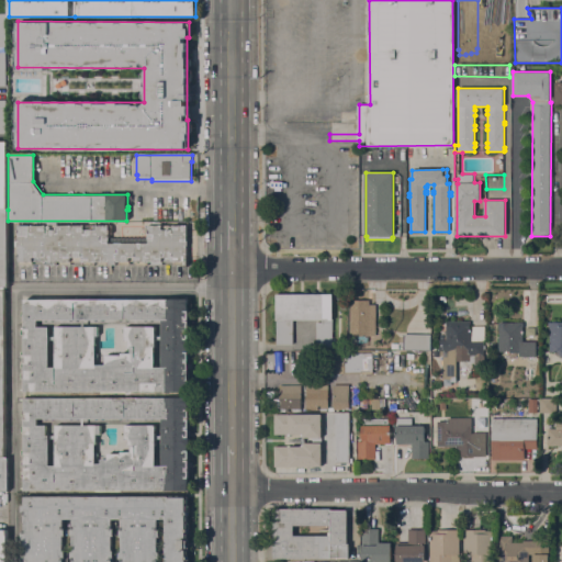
[(112,226),(112,234),(109,234),(109,237),(148,237),(148,234),(145,234),(145,225),(188,225),(188,237),(189,237),(189,249),(188,249),(188,265),(173,265),(173,261),(163,261),(163,265),(135,265),(135,261),(130,261),(130,265),(82,265),(82,261),(70,261),(70,265),(44,265),(44,261),(32,261),(32,265),(19,265),(19,254),(15,254),(15,234),(19,234),(19,225),(112,226)]
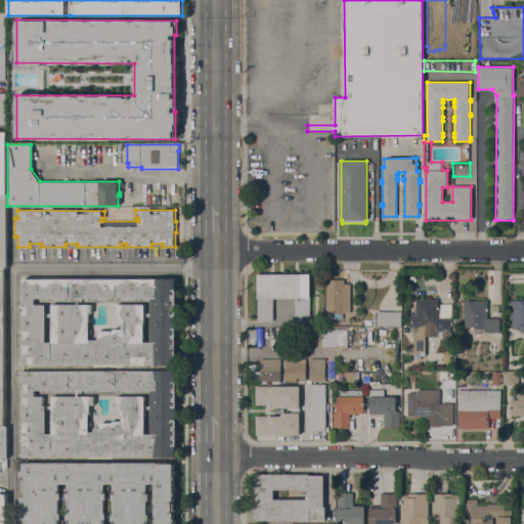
[(310,274),(310,297),(311,297),(311,323),(295,323),(295,300),(300,301),(300,299),(273,299),(273,320),(258,320),(258,274),(310,274)]
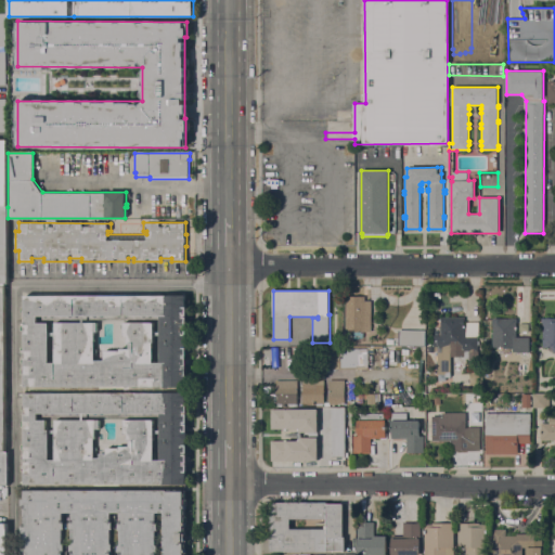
[(24,387),(24,374),(22,374),(22,368),(24,368),(24,363),(22,363),(22,357),(24,357),(24,352),(22,352),(22,347),(25,347),(25,331),(22,331),(22,324),(25,324),(25,313),(22,313),(22,307),(26,307),(26,295),(163,296),(163,295),(186,295),(186,387),(24,387)]
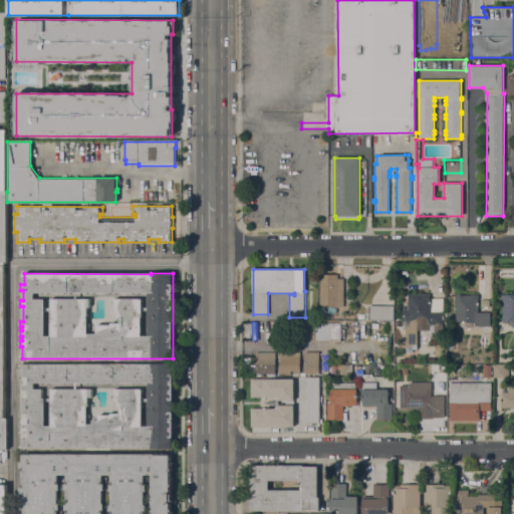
[(320,274),(338,274),(338,278),(344,278),(344,307),(336,307),(336,316),(322,316),(322,307),(320,307),(320,274)]
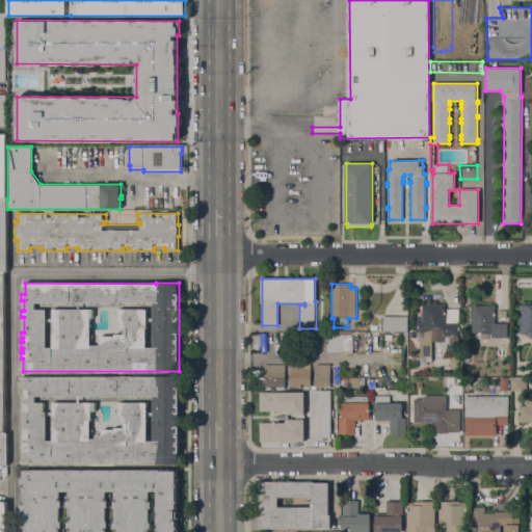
[(432,358),(419,358),(420,333),(415,333),(415,322),(421,322),(421,314),(423,314),(423,303),(446,304),(446,322),(447,322),(447,309),(459,309),(459,323),(457,323),(457,336),(458,336),(458,345),(461,345),(461,352),(456,352),(456,345),(449,345),(449,337),(443,337),(443,341),(432,341),(432,358)]
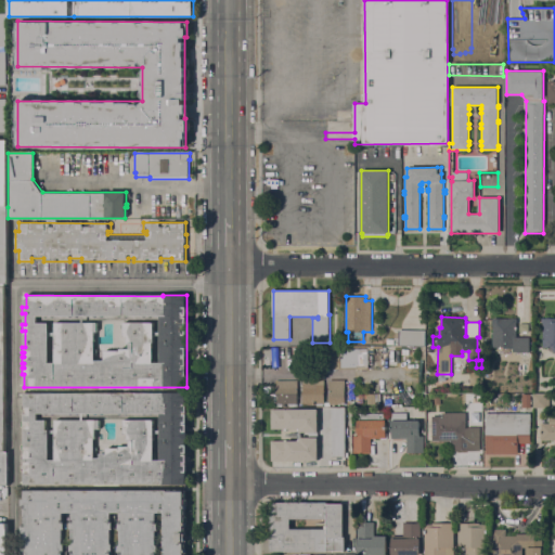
[(493,319),(508,319),(508,318),(517,318),(517,323),(517,337),(529,337),(529,352),(513,352),(513,347),(493,347),(493,319)]
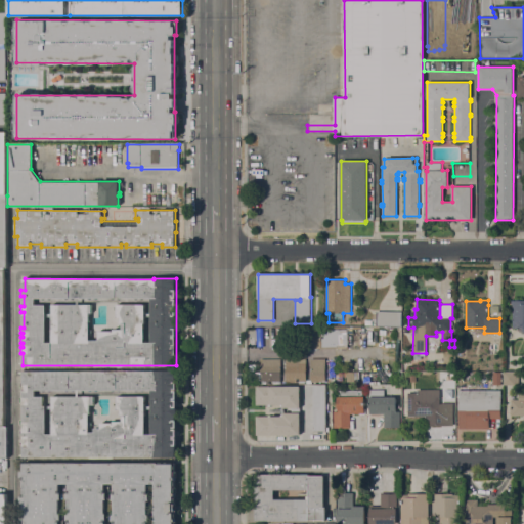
[(513,304),(511,304),(511,300),(523,300),(523,334),(522,334),(522,332),(518,332),(518,328),(513,328),(513,304)]
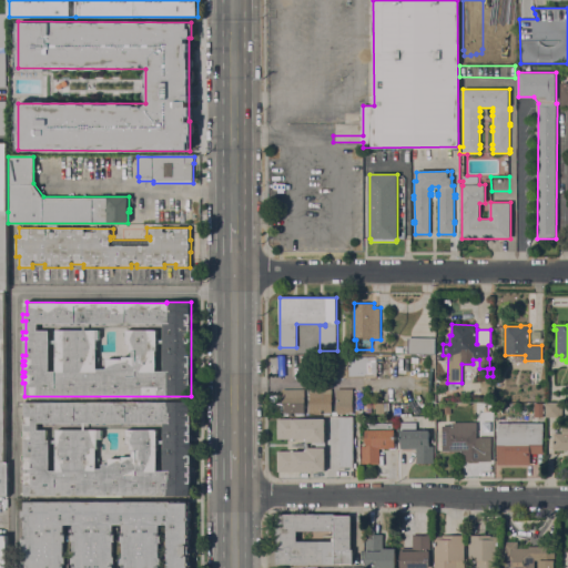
[(435,346),(435,354),(404,354),(404,340),(408,340),(408,337),(435,337),(435,341),(436,341),(439,341),(439,346),(436,346),(435,346)]
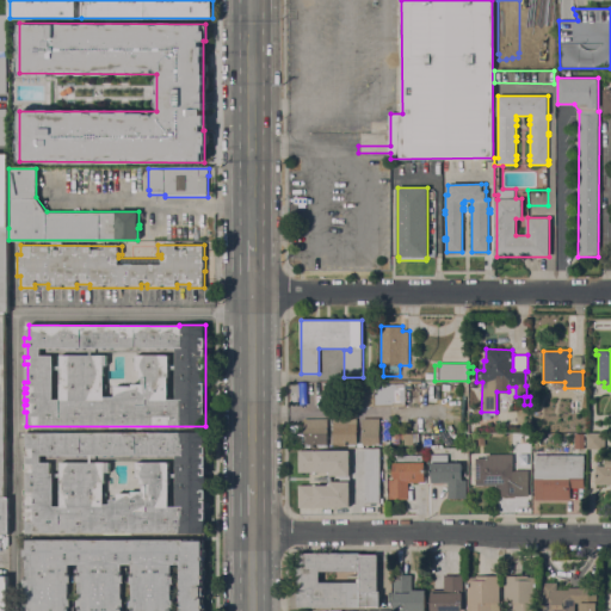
[(390,407),(352,407),(352,384),(405,384),(405,389),(419,389),(419,406),(413,406),(413,402),(405,402),(405,406),(390,406),(390,407)]
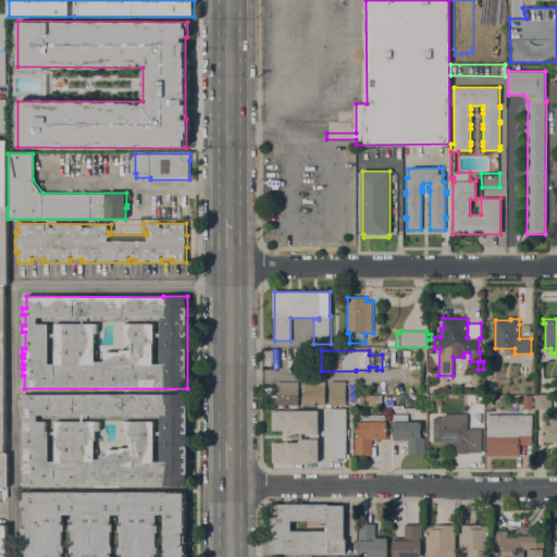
[(299,382),(298,405),(281,405),(281,406),(277,406),(277,382),(299,382)]
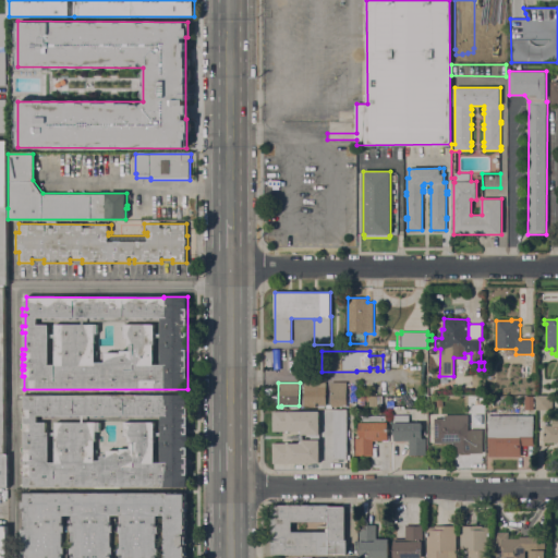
[(326,383),(326,405),(318,405),(318,403),(316,403),(316,405),(308,405),(308,403),(304,403),(304,383),(326,383)]
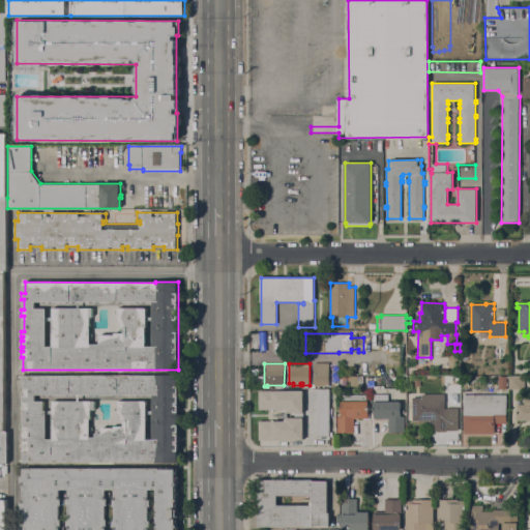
[(315,363),(329,363),(329,384),(326,384),(326,386),(315,386),(315,363)]
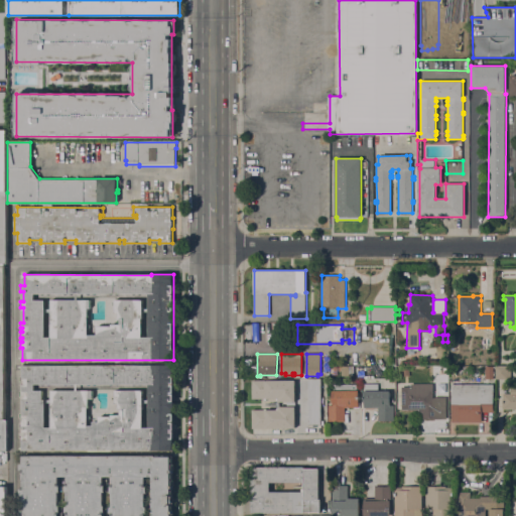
[(152,449),(22,449),(22,437),(20,437),(20,432),(22,432),(22,428),(20,428),(20,422),(22,422),(22,418),(20,418),(20,413),(22,413),(22,397),(20,397),(20,392),(22,392),(22,381),(20,381),(20,376),(22,376),(22,366),(172,365),(172,402),(174,402),(174,407),(172,409),(173,450),(152,450),(152,449)]
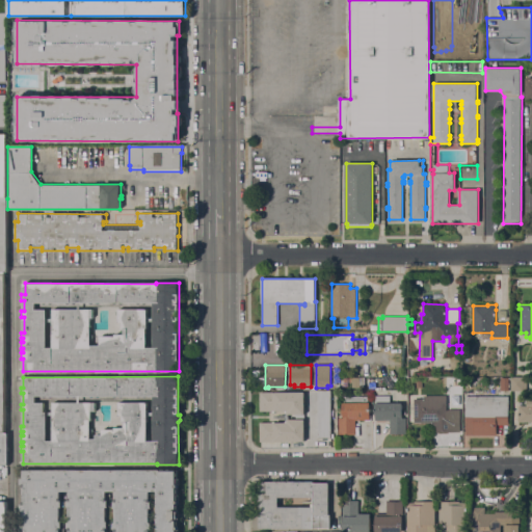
[(360,388),(352,388),(352,382),(349,382),(349,378),(351,378),(351,377),(360,377),(360,388)]
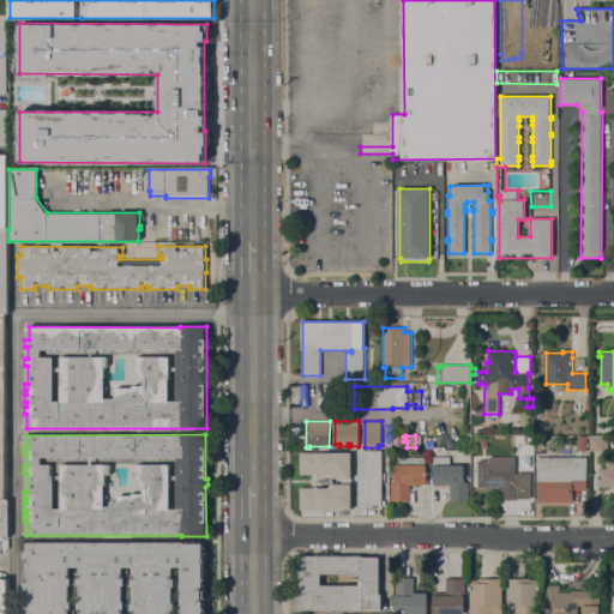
[(588,435),(588,452),(577,452),(577,435),(588,435)]
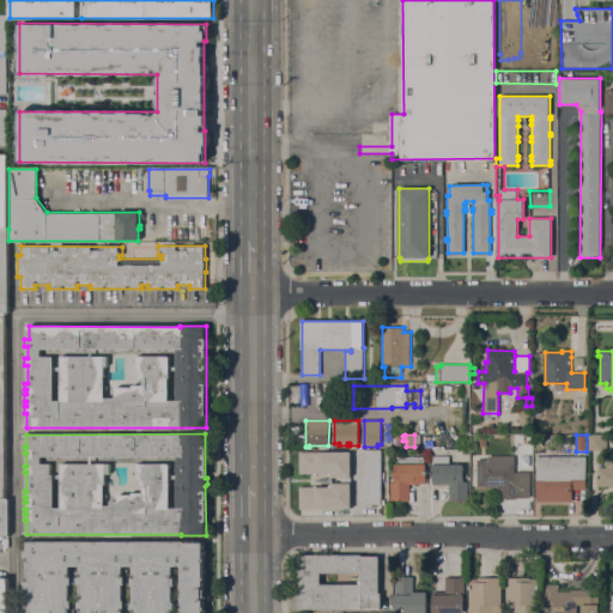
[(589,436),(602,435),(602,439),(607,439),(607,448),(604,448),(604,450),(589,450),(589,436)]
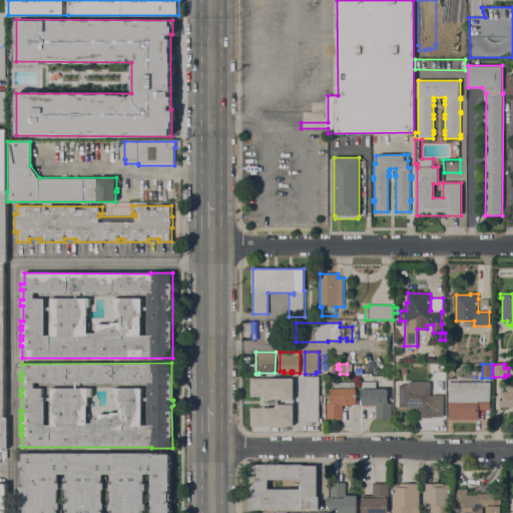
[(446,389),(437,389),(437,374),(436,374),(435,365),(446,365),(446,389)]
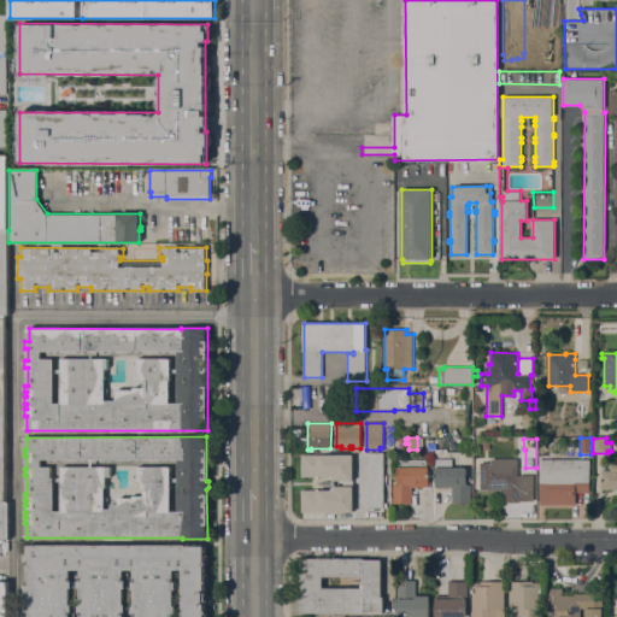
[(368,453),(383,453),(383,509),(369,509),(368,453)]
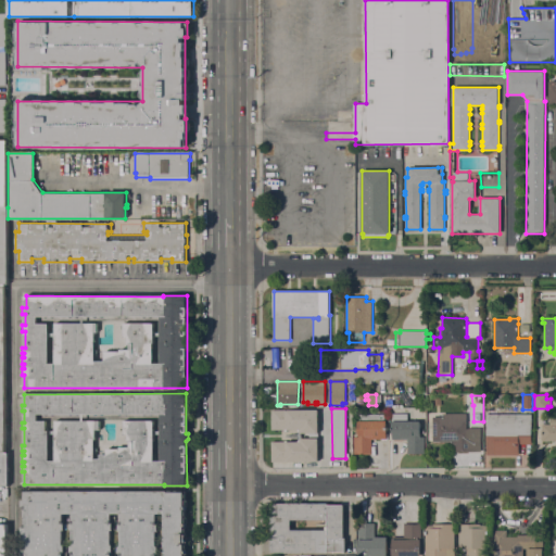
[(272,441),(287,441),(287,442),(299,442),(298,430),(286,430),(286,429),(272,430),(272,411),(318,409),(319,460),(272,462),(272,441)]
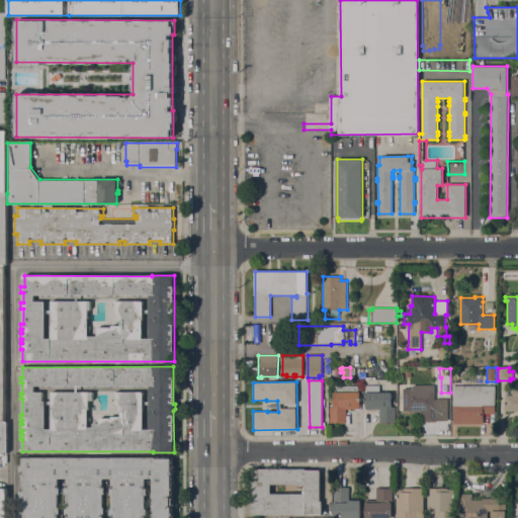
[(435,384),(435,400),(436,399),(448,398),(448,421),(425,421),(424,414),(421,414),(421,412),(403,412),(403,411),(398,411),(398,404),(404,404),(403,389),(413,389),(413,384),(435,384)]
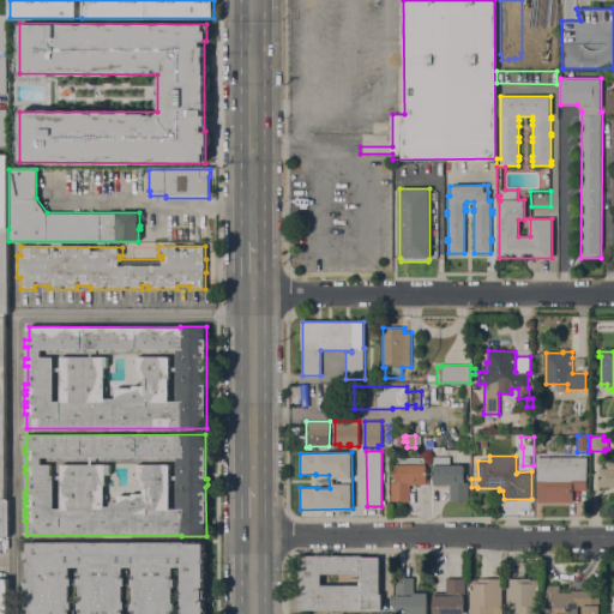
[(425,457),(425,465),(427,465),(427,479),(428,479),(428,486),(421,486),(421,485),(410,485),(410,501),(391,501),(391,483),(396,483),(396,465),(397,465),(397,457),(425,457)]
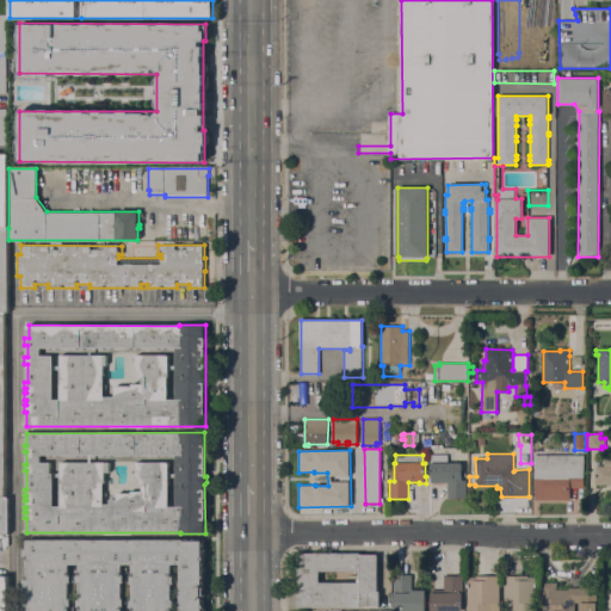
[(584,455),(584,488),(569,488),(569,500),(535,500),(535,455),(567,455),(584,455)]
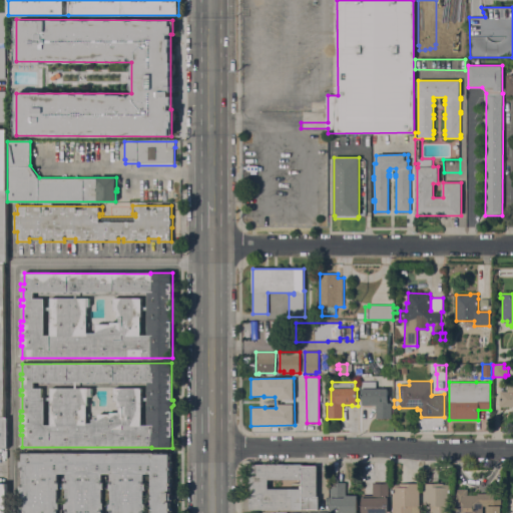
[(392,419),(376,419),(376,406),(362,407),(362,389),(363,389),(363,383),(376,383),(376,388),(388,388),(388,403),(392,403),(392,419)]
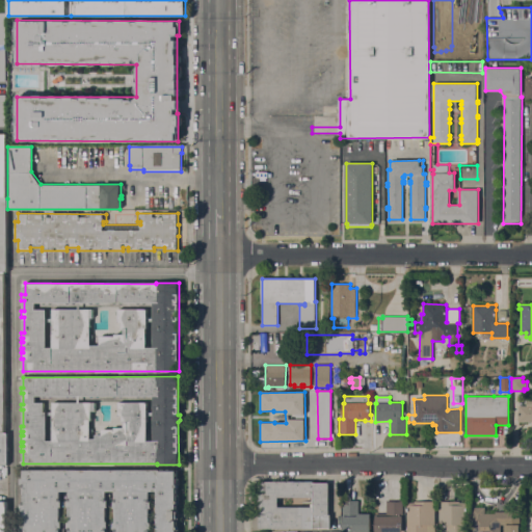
[(531,399),(531,433),(528,433),(528,423),(519,423),(517,404),(527,404),(527,399),(531,399)]
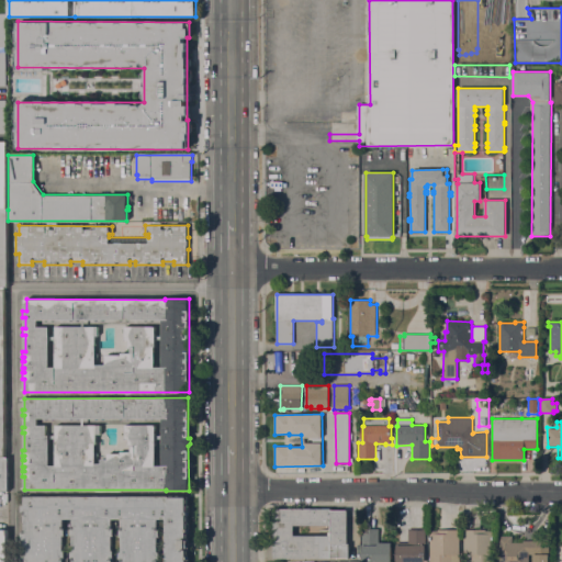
[(23,561),(22,561),(22,554),(24,554),(24,542),(22,542),(22,532),(23,532),(23,530),(24,530),(24,515),(23,515),(23,513),(22,513),(22,506),(24,506),(25,496),(188,495),(188,540),(190,540),(190,548),(188,548),(188,561),(23,561)]
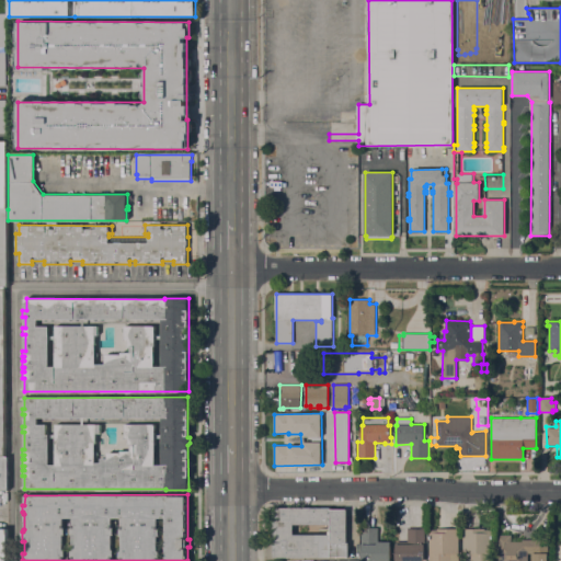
[(273,558),(273,508),(331,507),(331,510),(347,510),(347,542),(348,542),(348,558),(273,558)]
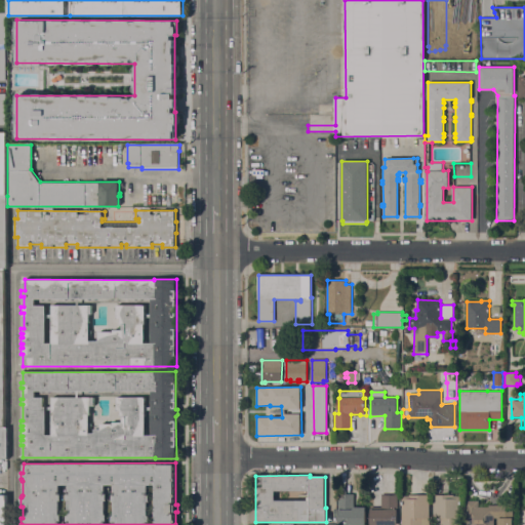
[(338,524),(338,494),(354,494),(354,507),(365,507),(365,524),(338,524)]
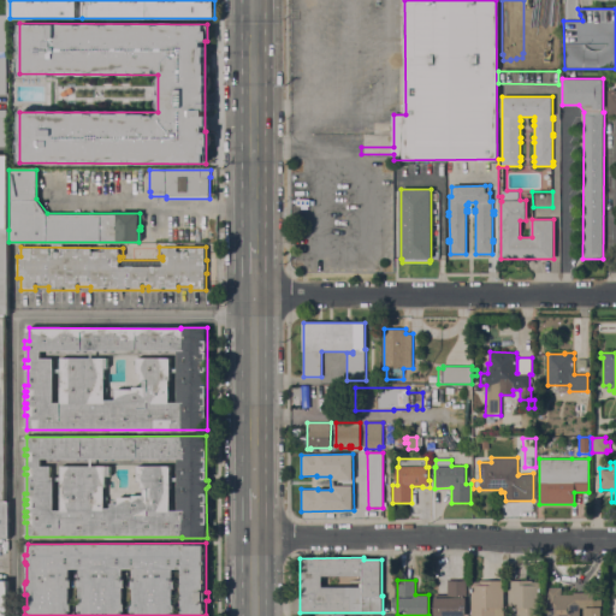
[(434,615),(434,597),(448,597),(448,580),(467,580),(467,582),(466,582),(467,599),(466,599),(466,615),(434,615)]
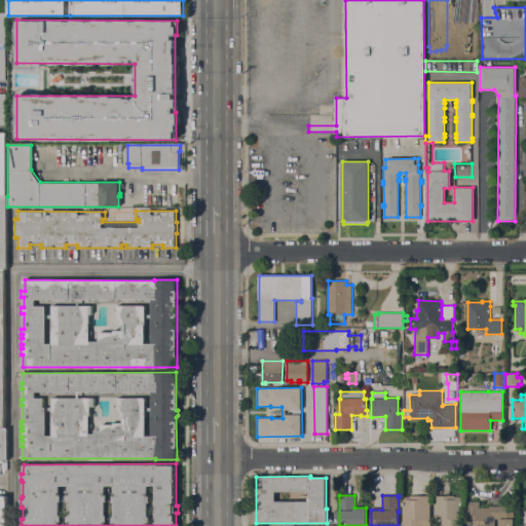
[(402,525),(402,497),(409,496),(430,495),(430,525),(402,525)]
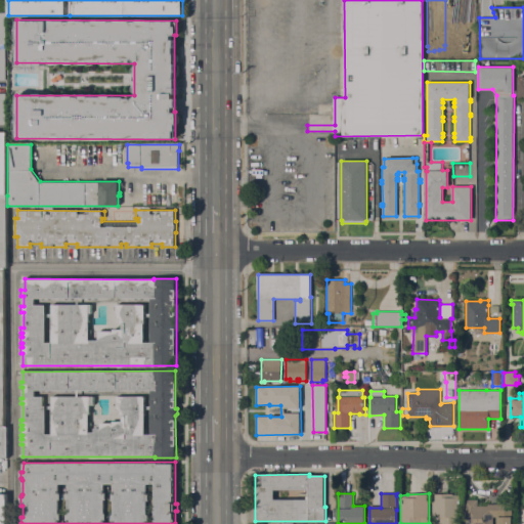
[(432,493),(452,493),(452,495),(460,495),(460,523),(440,523),(440,517),(432,517),(432,493)]
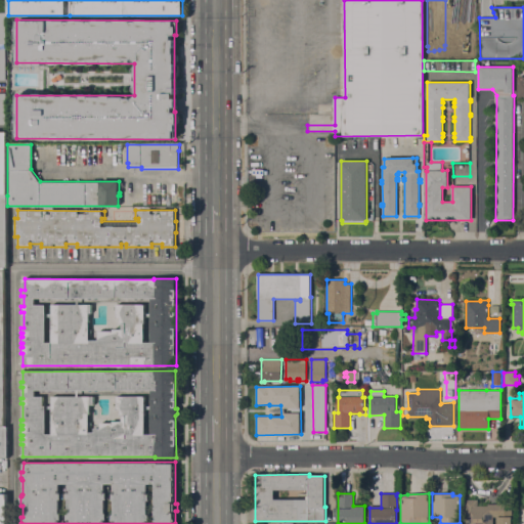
[(464,523),(464,499),(478,499),(477,507),(487,507),(487,504),(512,504),(512,521),(496,521),(496,517),(493,517),(493,523),(464,523)]
